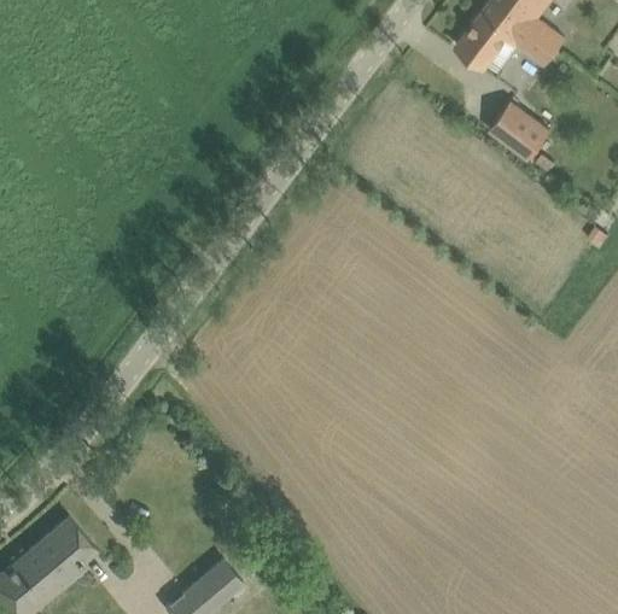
[(494,0),(491,0),(456,47),(484,68),(507,37),(544,65),(558,48),(494,0)]
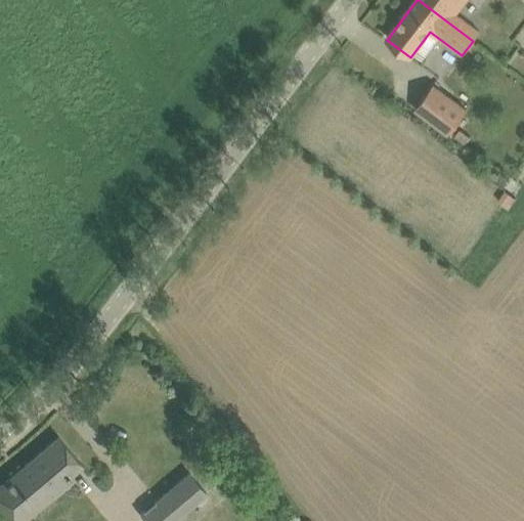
[(468,0),(419,0),(473,41),(479,33),(456,15),(468,0)]
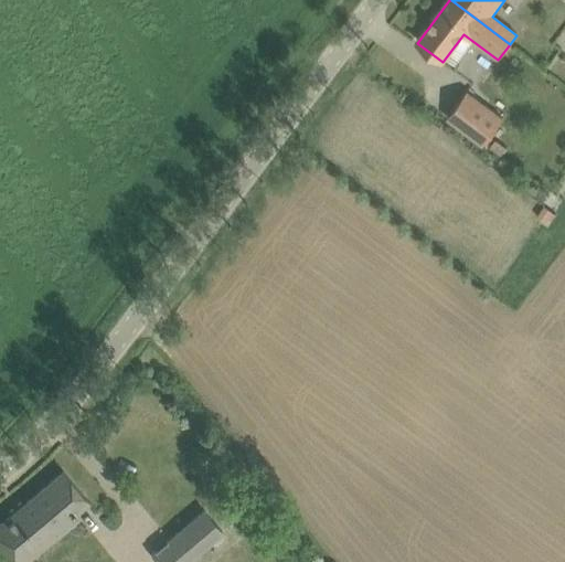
[(503,120),(467,93),(447,119),(483,147),(503,120)]
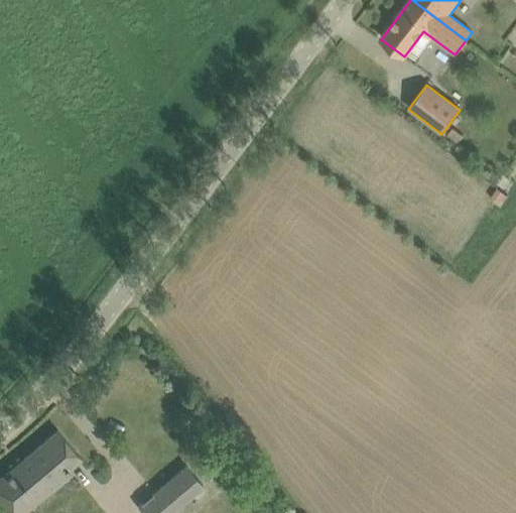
[(80,459),(71,447),(58,432),(0,481),(0,489),(18,511),(80,459)]
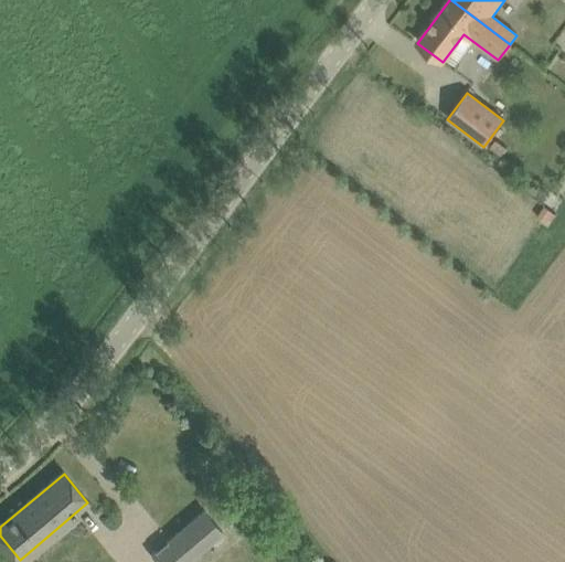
[(184,561),(208,543),(221,532),(204,511),(191,522),(151,554),(157,561),(184,561)]
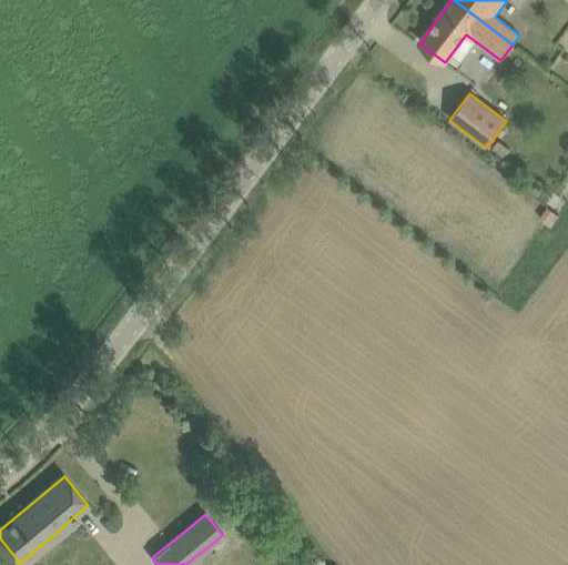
All buildings are outlined.
